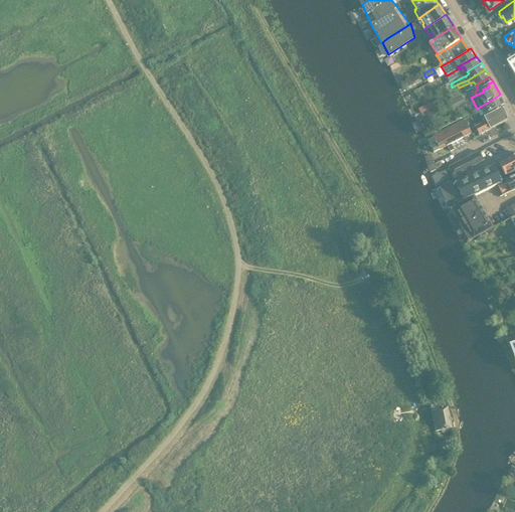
[(454,107),(466,101),(461,92),(450,99),(454,107)]
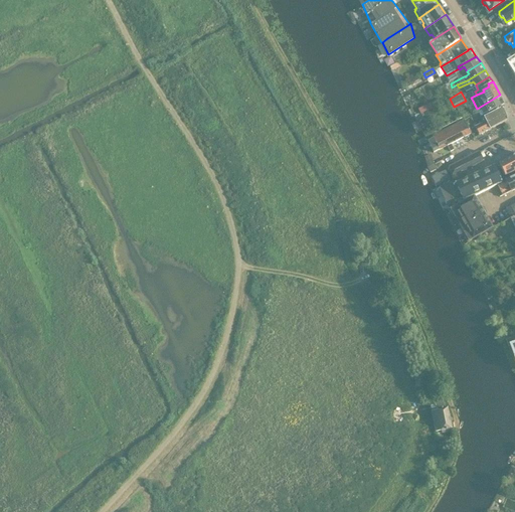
[(502,106),(505,105),(500,95),(477,109),(479,113),(481,116),(483,115),(502,106)]
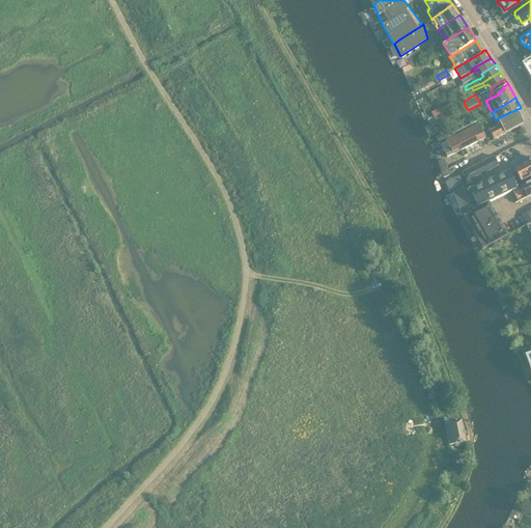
[(442,104),(430,110),(435,115),(445,110),(442,104)]
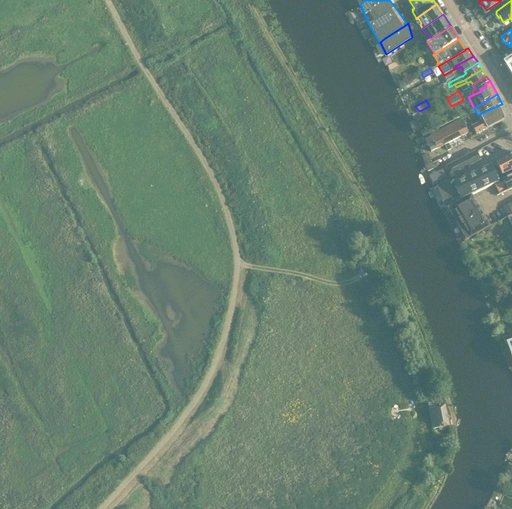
[(476,131),(504,117),(499,105),(480,114),(481,115),(479,117),(480,119),(475,122),(474,121),(471,122),(476,131)]
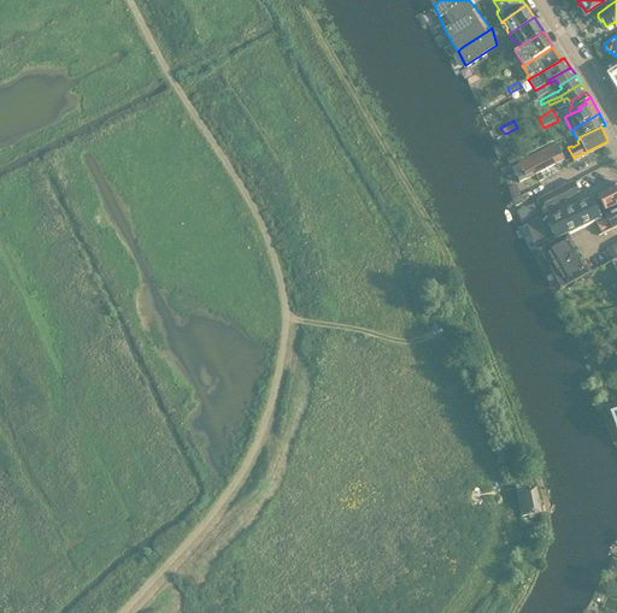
[(556,141),(546,146),(554,163),(564,158),(556,141)]
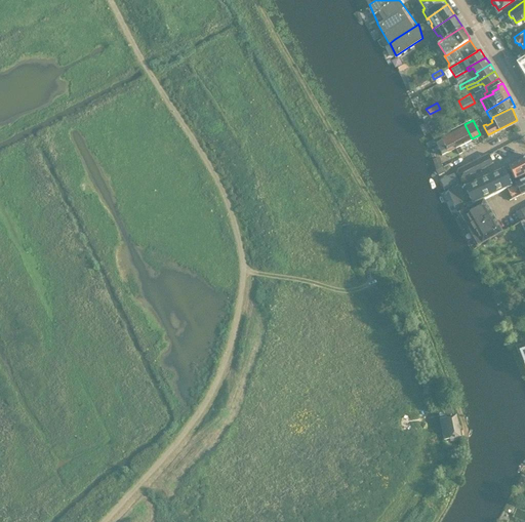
[(472,138),(465,124),(449,132),(456,147),(458,152),(462,150),(459,145),(472,138)]
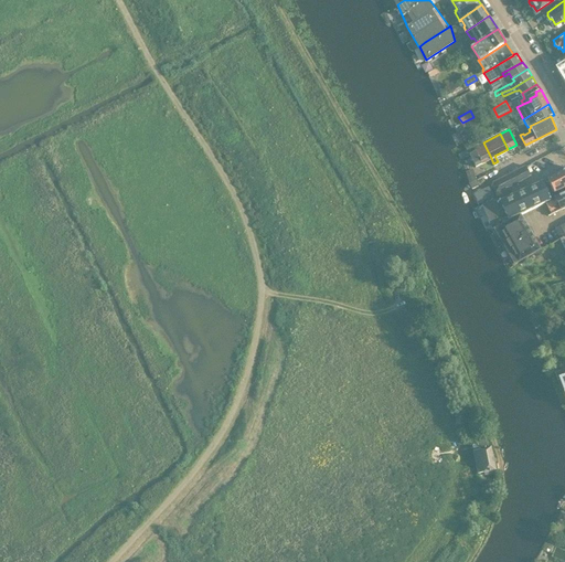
[(491,158),(483,142),(475,147),(476,149),(469,151),(476,165),(482,161),(482,162),(491,158)]
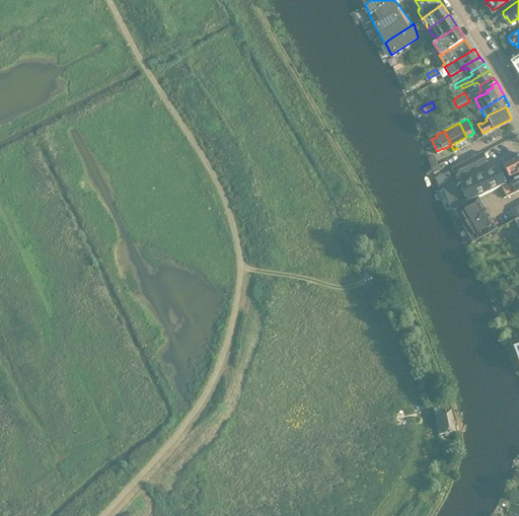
[(453,165),(450,170),(453,176),(455,175),(487,158),(483,150),(453,165)]
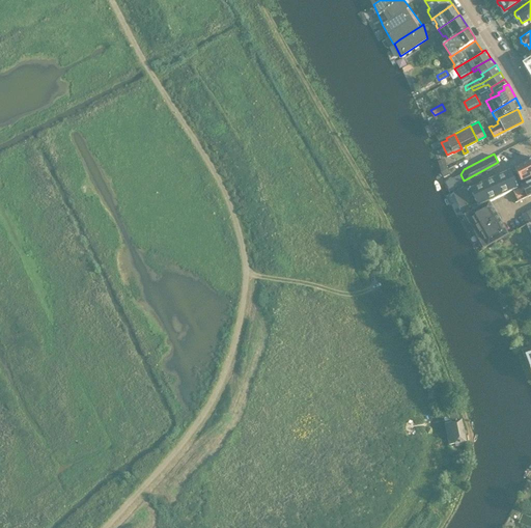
[(455,169),(453,165),(448,167),(447,166),(444,157),(438,159),(441,169),(441,170),(443,175),(450,171),(455,169)]
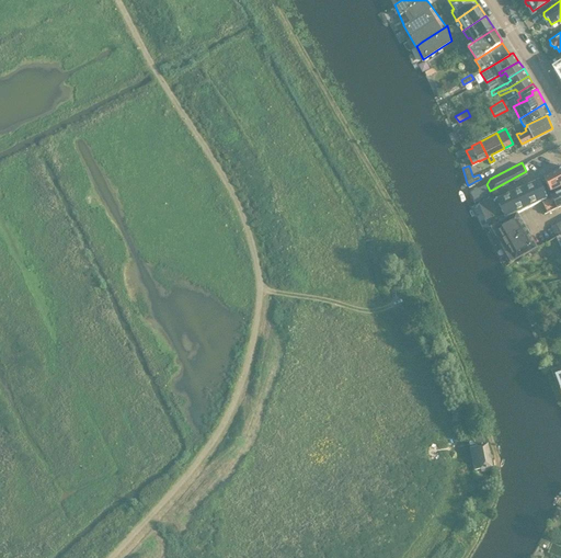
[(560,184),(560,166),(544,175),(550,190),(560,184)]
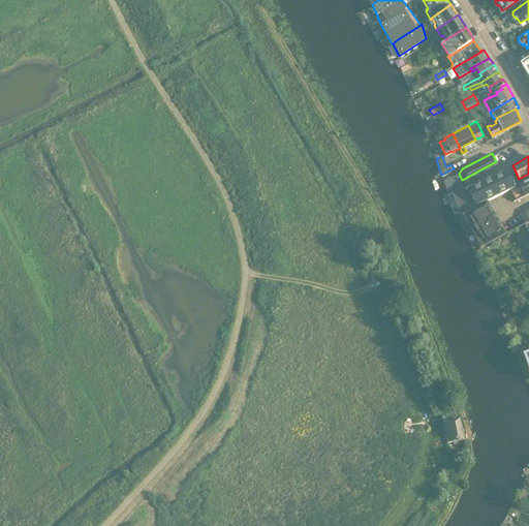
[(507,189),(510,187),(515,185),(507,168),(468,185),(466,184),(464,179),(462,180),(463,181),(450,188),(450,190),(460,213),(487,199),(507,189)]
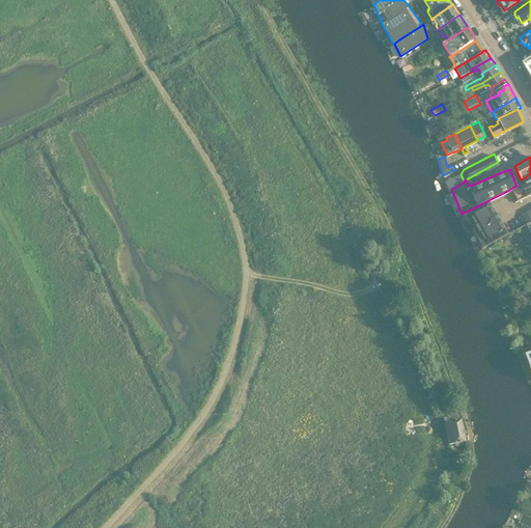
[(450,190),(452,189),(465,182),(464,181),(460,174),(459,172),(445,179),(450,190)]
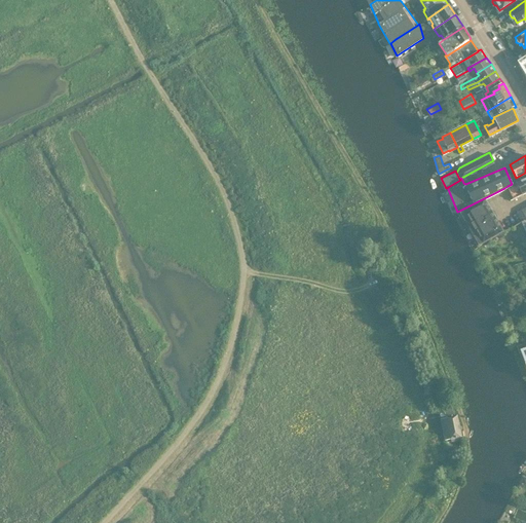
[(525,177),(512,184),(508,186),(514,197),(521,193),(522,193),(525,191),(525,177)]
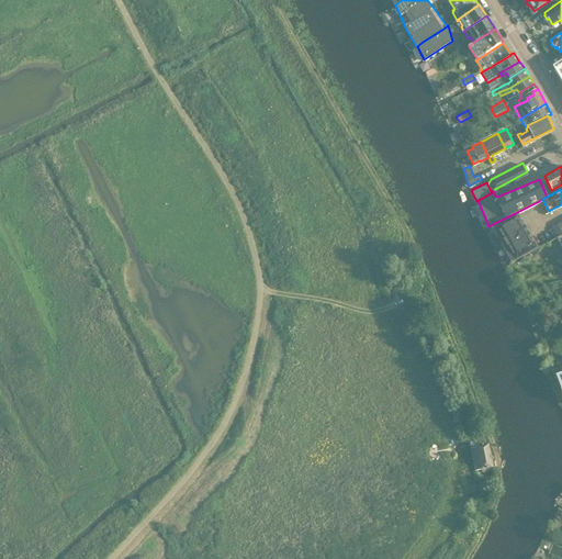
[(542,199),(539,201),(546,212),(549,211),(542,199)]
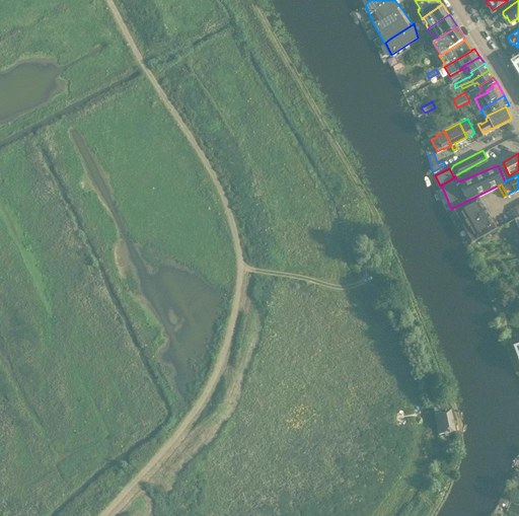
[(496,227),(477,196),(454,209),(472,240),(496,227)]
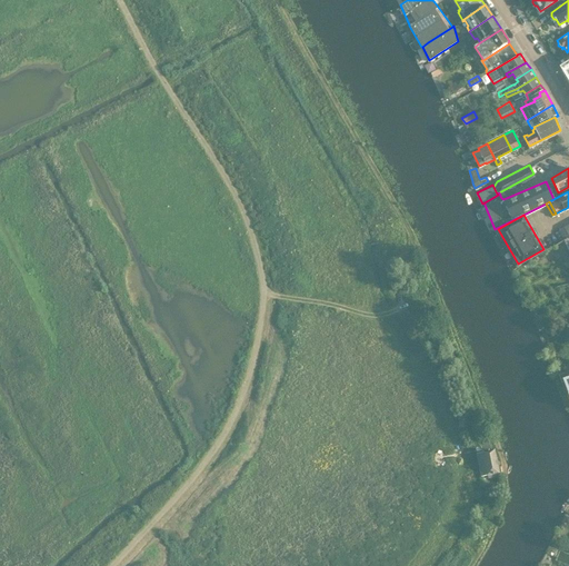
[(499,472),(493,447),(491,447),(489,440),(485,440),(485,438),(478,439),(481,449),(481,450),(476,452),(480,475),(481,475),(487,474),(499,472)]
